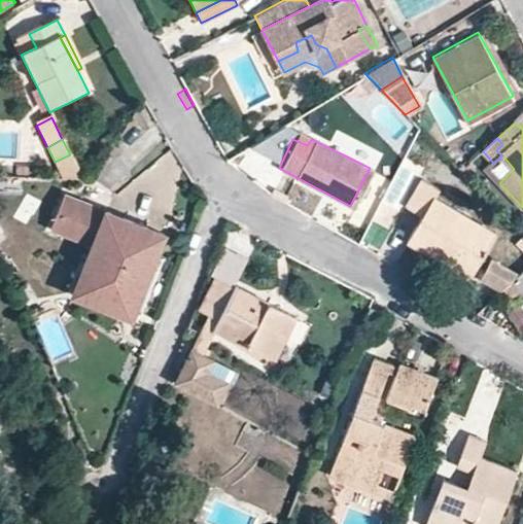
[(405,238),(424,248),(429,240),(471,265),(489,229),(429,195),(434,184),(417,174),(403,202),(419,213),(405,238)]
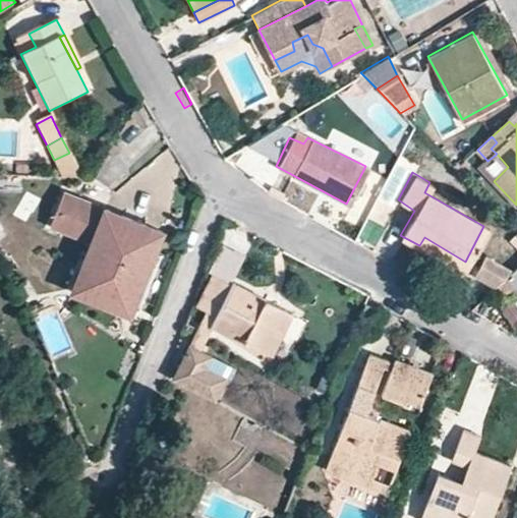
[(73,287),(108,301),(111,294),(134,304),(163,234),(64,194),(50,229),(91,245),(73,287)]
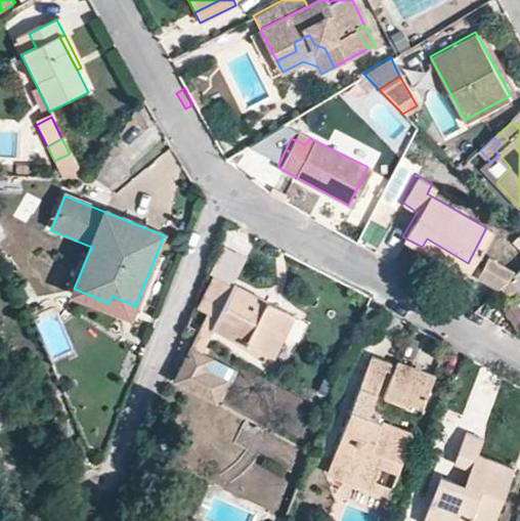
[(427,239),(422,247),(464,271),(468,263),(427,239)]
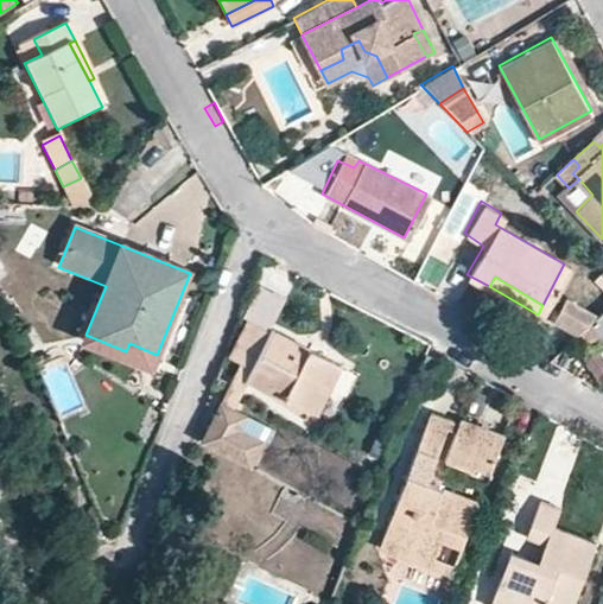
[(559,317),(585,331),(592,324),(602,313),(571,298),(559,317)]
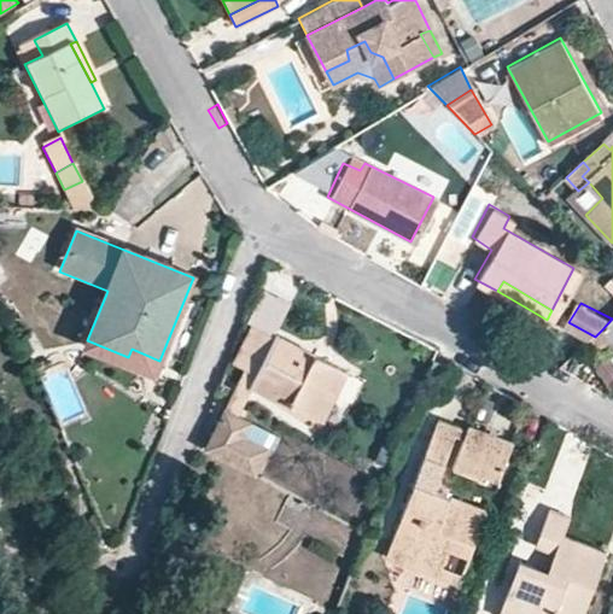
[(612,319),(602,329),(611,344),(612,341),(612,319)]
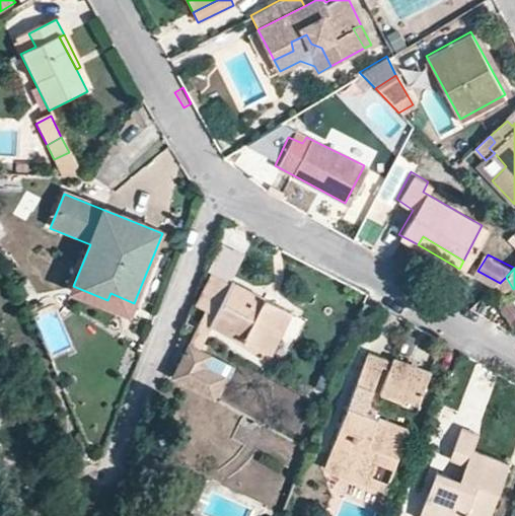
[(194,302),(205,308),(212,311),(210,315),(241,332),(238,337),(262,348),(274,325),(278,327),(288,308),(228,278),(226,282),(209,273),(194,302)]
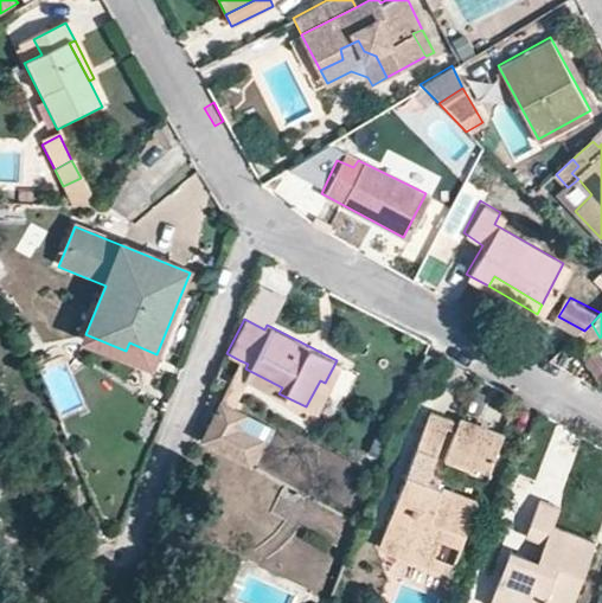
[(129,342),(126,351),(154,361),(157,354),(129,342)]
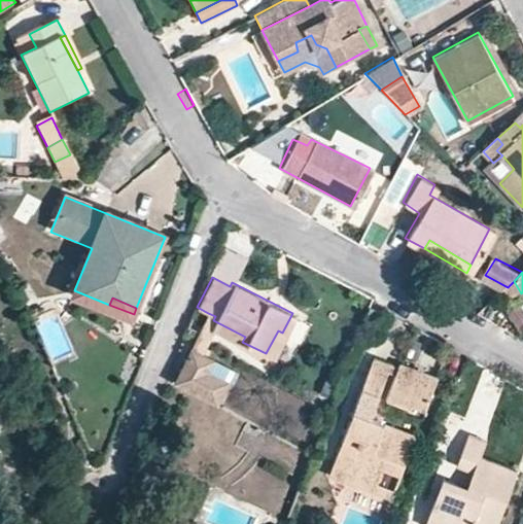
[(376,303),(367,300),(364,309),(373,312),(376,303)]
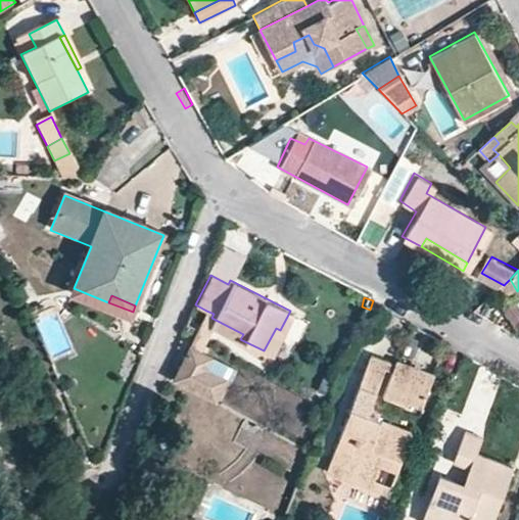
[(206,311),(190,343),(198,348),(210,324),(208,323),(211,318),(214,314),(206,311)]
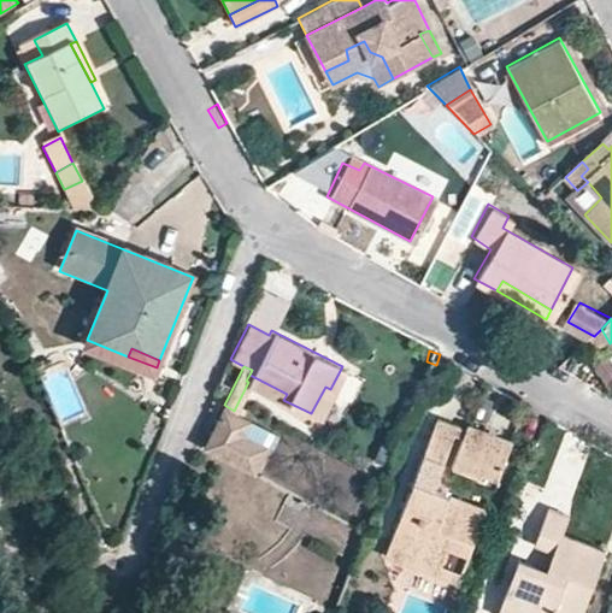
[(246,381),(248,382),(283,400),(287,394),(249,375),(246,381)]
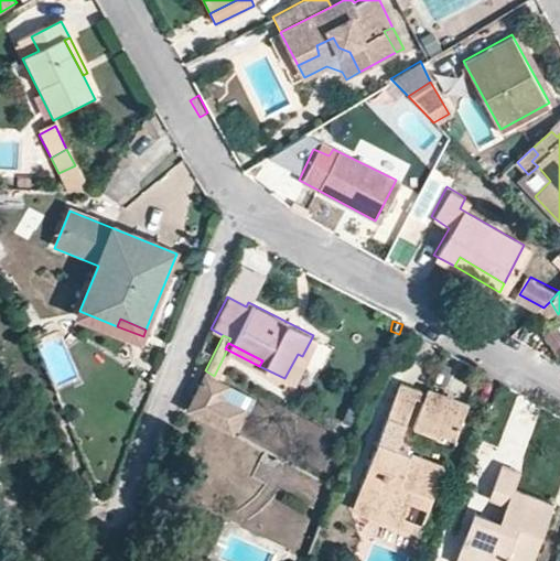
[(290,381),(302,356),(298,354),(284,378),(290,381)]
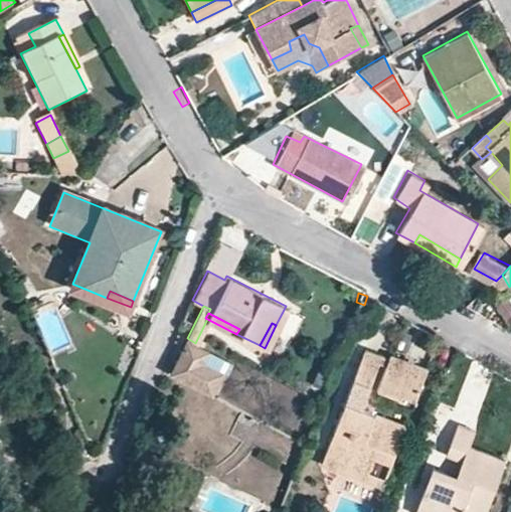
[(187,338),(171,370),(211,390),(220,371),(200,361),(206,348),(195,343),(187,338)]
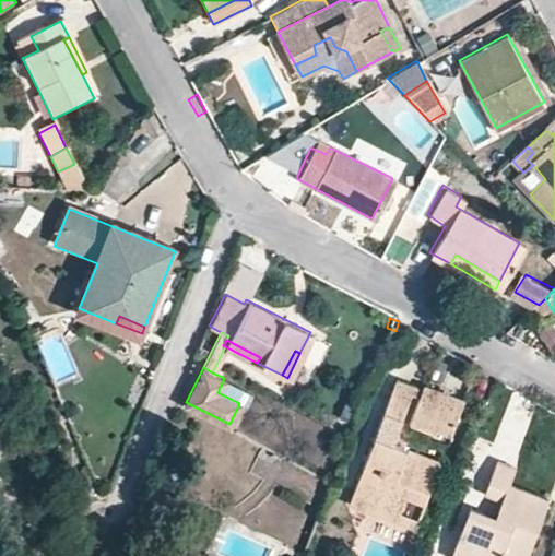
[(397,383),(353,499),(420,524),(424,512),(406,506),(412,491),(414,486),(432,492),(445,457),(396,439),(411,397),(413,390),(397,383)]
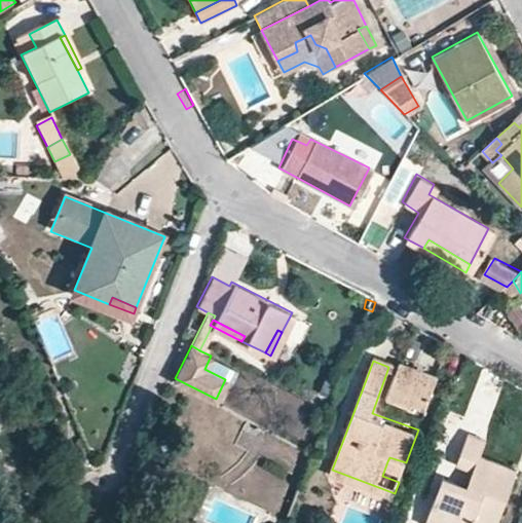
[(400,364),(398,370),(396,377),(386,402),(408,410),(410,404),(424,410),(437,377),(400,364)]
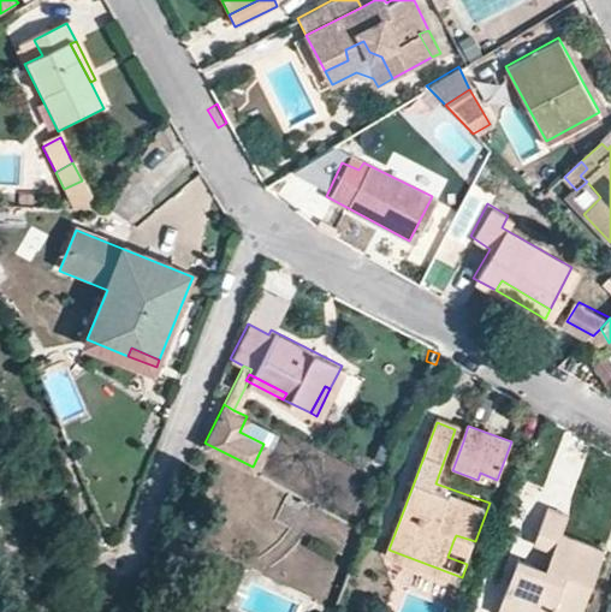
[(466,433),(455,429),(452,437),(463,441),(466,433)]
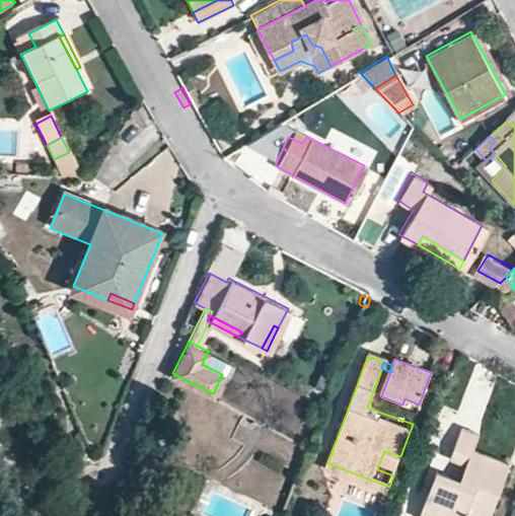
[(437,474),(422,513),(430,515),(491,515),(510,466),(474,452),(481,436),(461,429),(449,461),(466,468),(460,484),(437,474)]
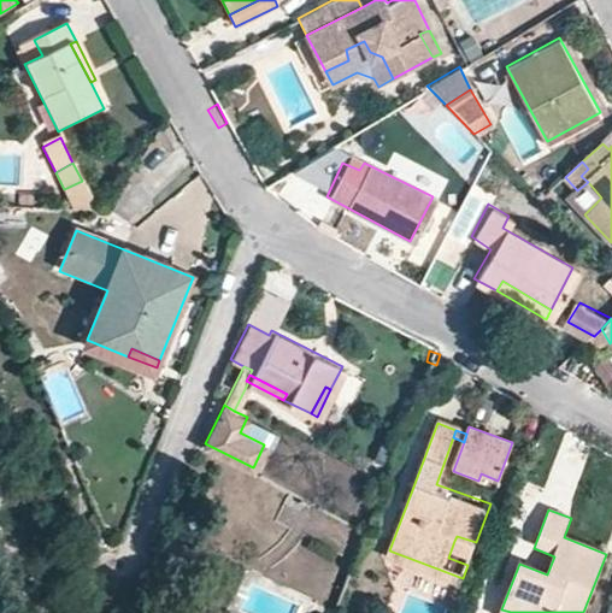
[(457,536),(454,541),(474,548),(476,542),(457,536)]
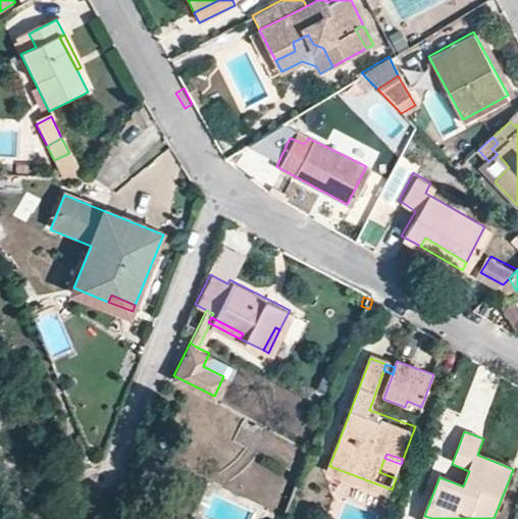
[(392,489),(329,466),(327,474),(389,497),(392,489)]
